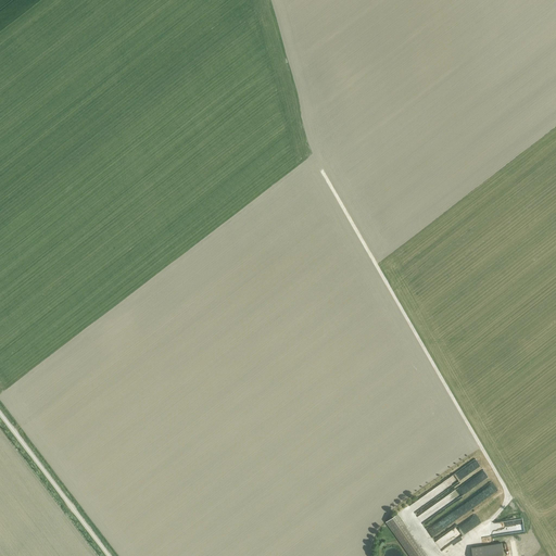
[(443,481),(425,494),(428,498),(430,496),(431,497),(446,487),(443,481)]
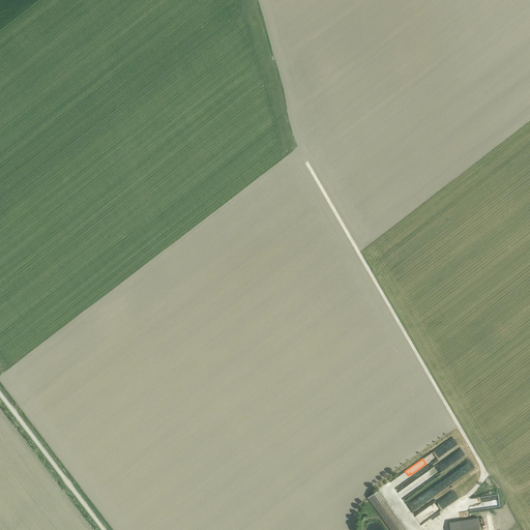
[(438,490),(470,469),(469,467),(466,469),(464,466),(459,470),(455,467),(433,482),(438,490)]
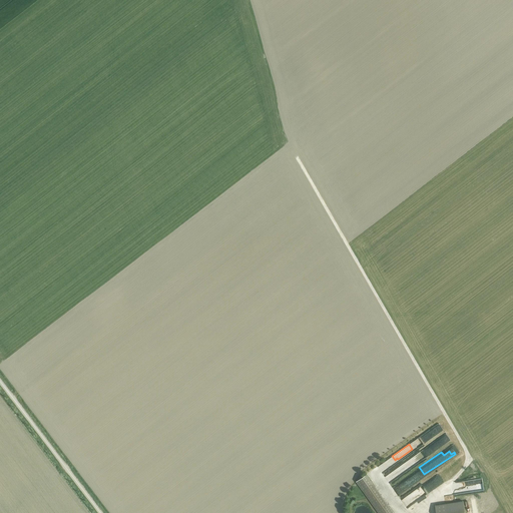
[(417,454),(395,466),(399,473),(400,472),(400,473),(413,466),(412,464),(420,459),(417,454)]
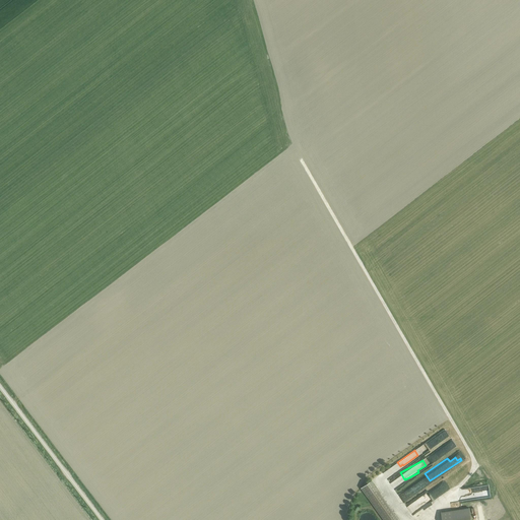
[(399,501),(407,514),(447,491),(440,479),(426,489),(424,486),(399,501)]
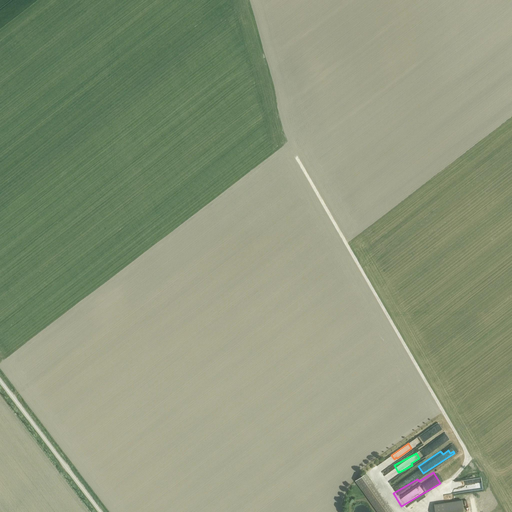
[(365,473),(355,480),(361,489),(377,511),(393,511),(371,481),(365,473)]
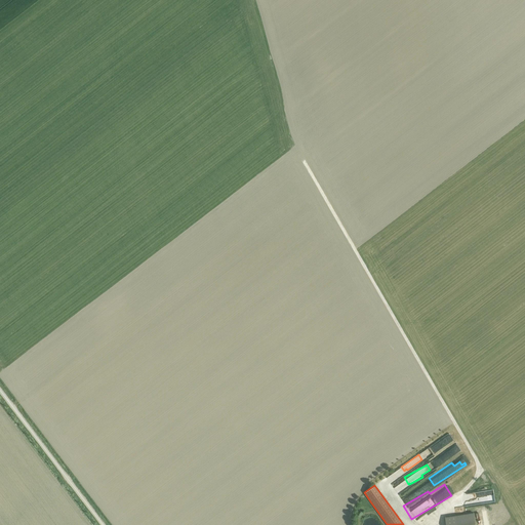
[(470,524),(469,511),(439,516),(440,524),(470,524)]
